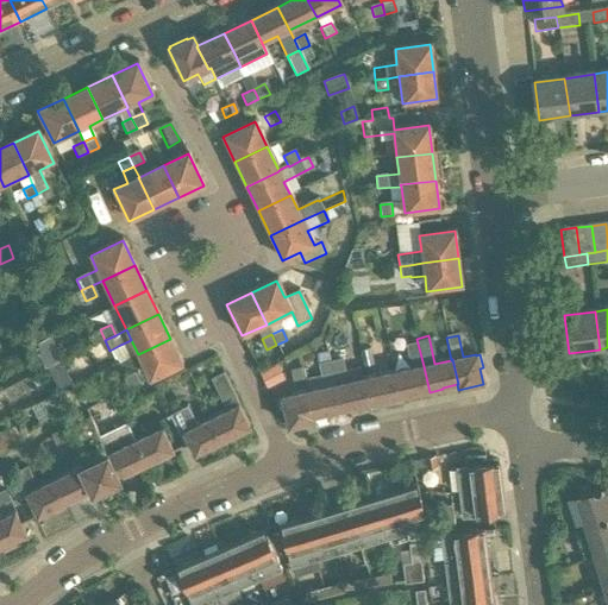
[(45,370),(60,363),(46,339),(33,346),(45,370)]
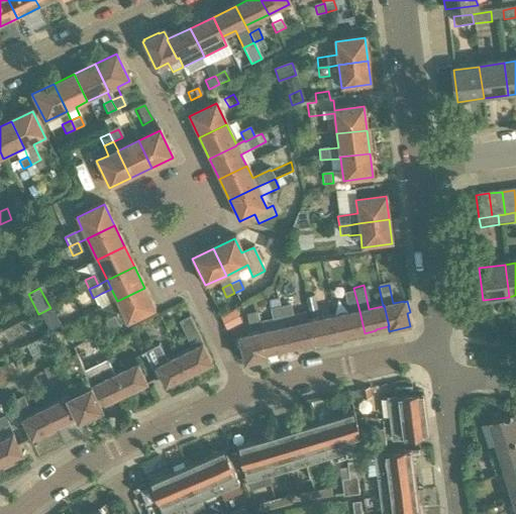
[(144,288),(117,301),(127,322),(155,309),(144,288)]
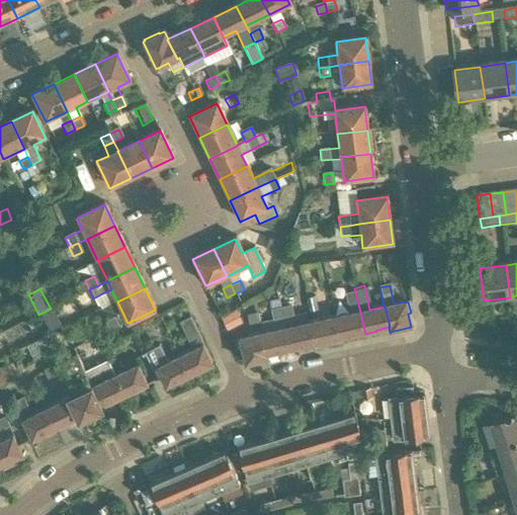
[(360,312),(354,288),(344,290),(350,314),(336,317),(340,338),(353,335),(353,336),(365,334),(360,312)]
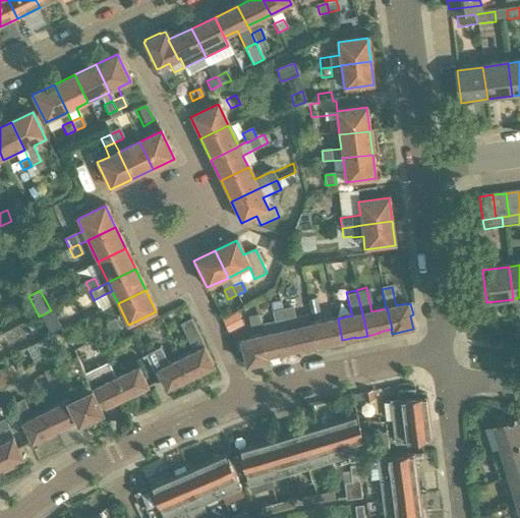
[(292,308),(283,310),(285,321),(294,319),(292,308)]
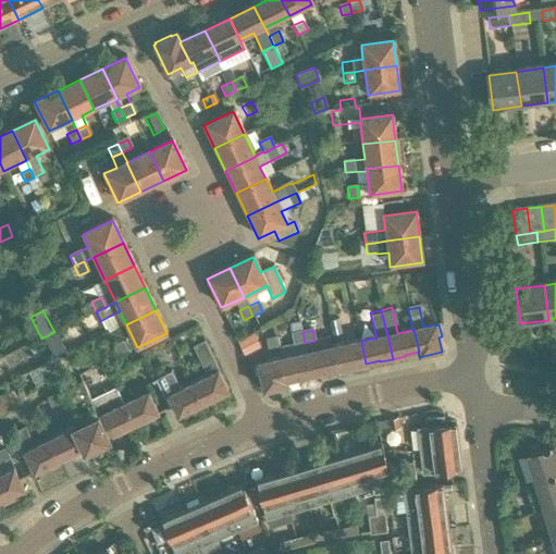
[(294,345),(305,343),(303,332),(301,332),(292,334),(294,345)]
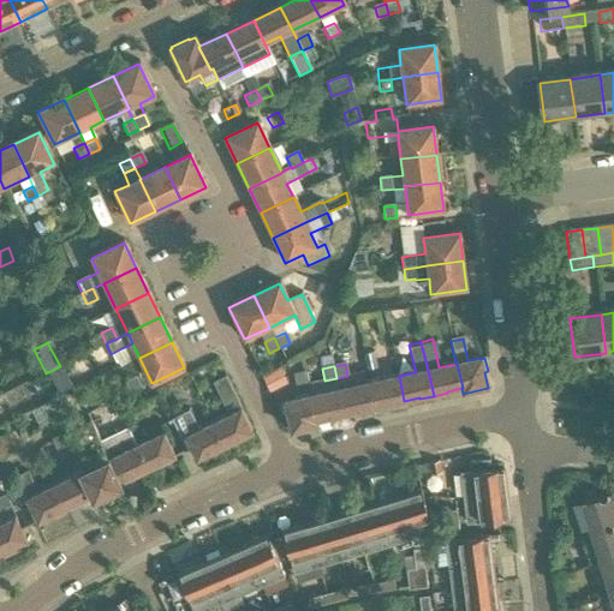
[(69,387),(61,373),(49,379),(57,393),(69,387)]
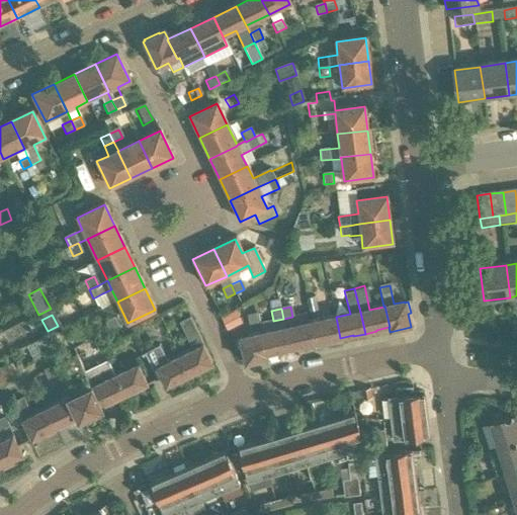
[(246,317),(248,326),(258,324),(256,315),(246,317)]
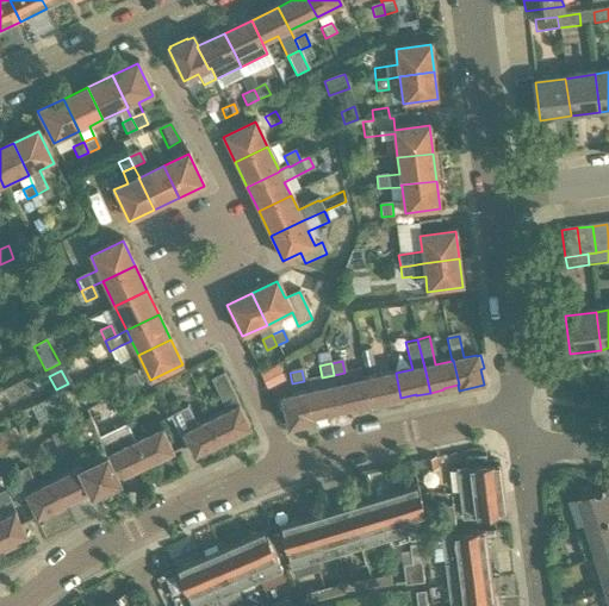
[(273,372),(262,378),(267,388),(279,383),(273,372)]
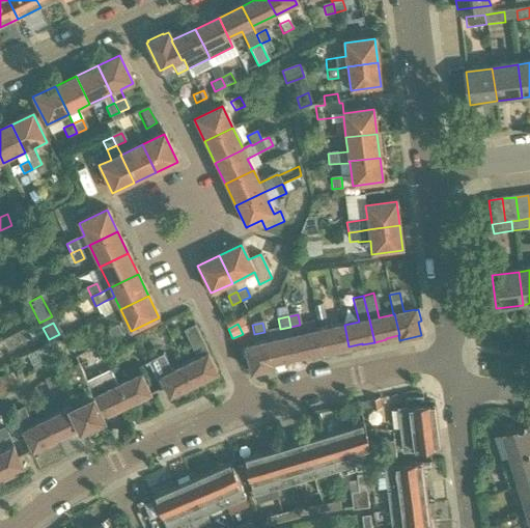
[(318,331),(324,352),(324,353),(350,348),(349,346),(344,325),(318,331)]
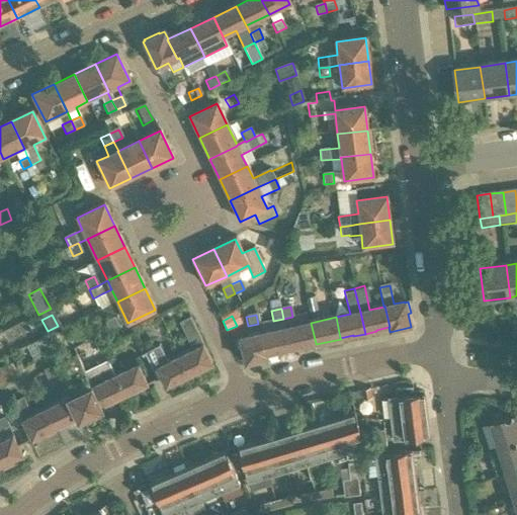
[(31,330),(38,327),(33,318),(26,321),(31,330)]
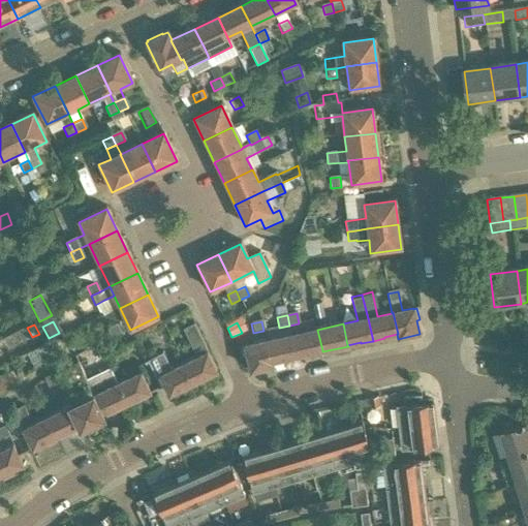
[(116,325),(106,330),(113,340),(122,335),(116,325)]
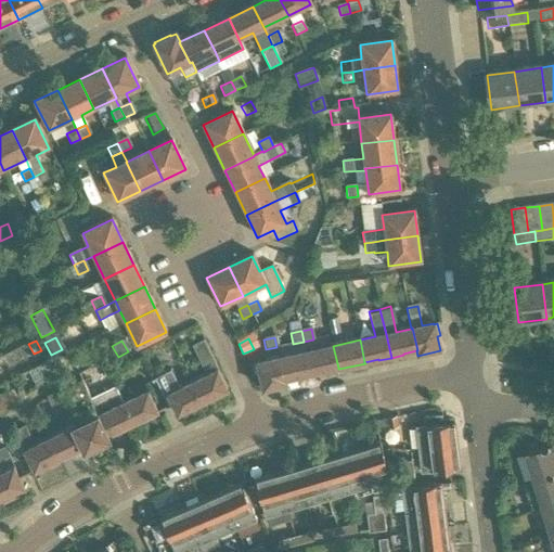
[(205,376),(192,383),(202,403),(215,397),(216,398),(228,393),(203,342),(192,347),(205,376)]
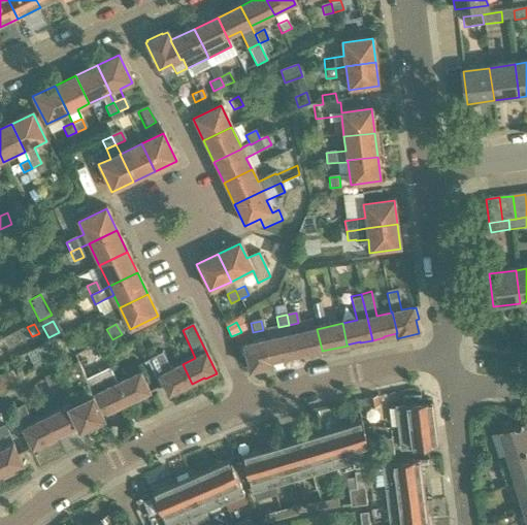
[(317,329),(291,334),(296,357),(307,354),(307,353),(322,350),(317,329)]
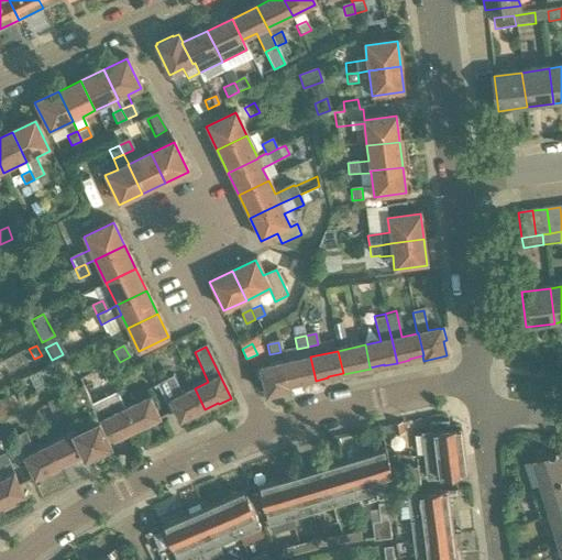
[(310,357),(283,363),(287,385),(288,385),(302,382),(302,384),(316,381),(310,357)]
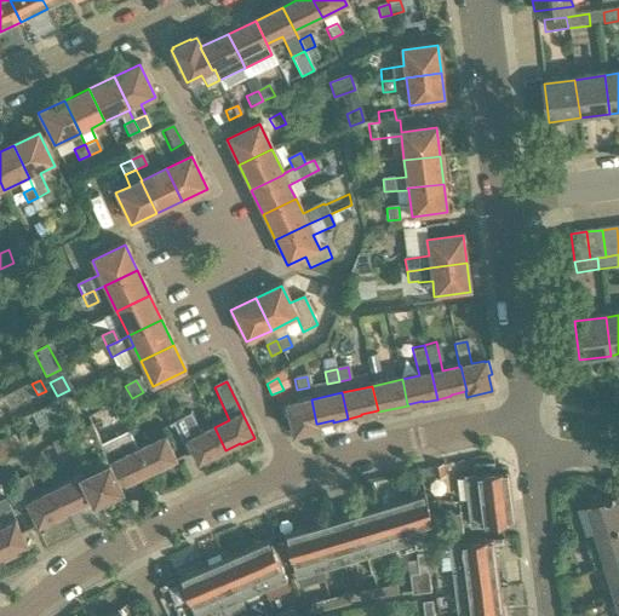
[(319,430),(317,424),(316,424),(311,399),(287,404),(287,406),(284,407),(286,420),(290,419),(293,435),(319,430)]
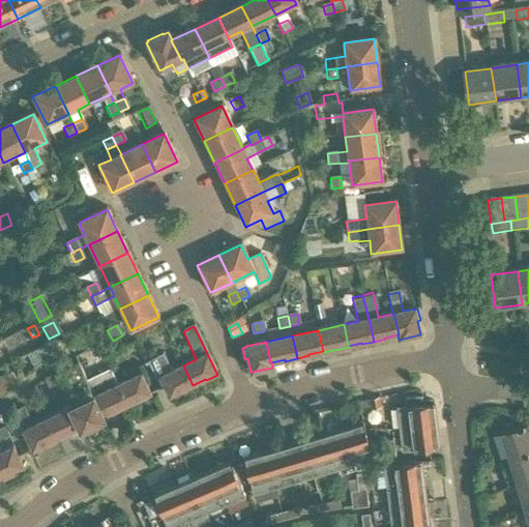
[(54,360),(47,347),(35,352),(42,366),(54,360)]
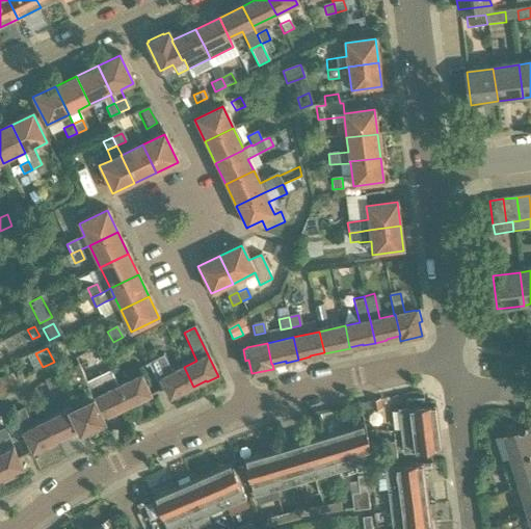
[(181,393),(193,387),(184,367),(160,378),(156,369),(165,365),(160,355),(151,360),(154,368),(148,371),(158,392),(165,388),(170,399),(182,394),(181,393)]
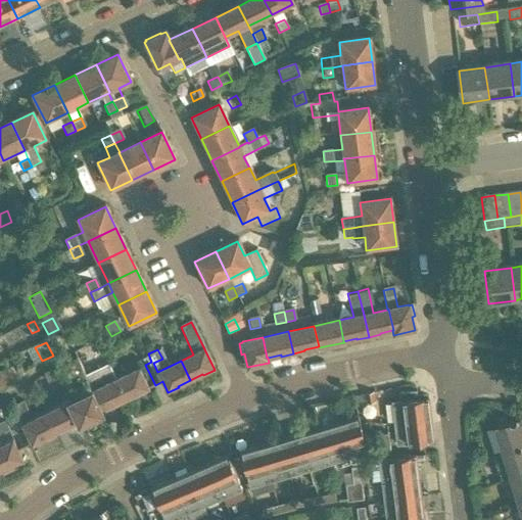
[(80,425),(103,414),(92,391),(87,380),(77,359),(43,375),(47,384),(62,377),(74,400),(68,403),(80,425)]
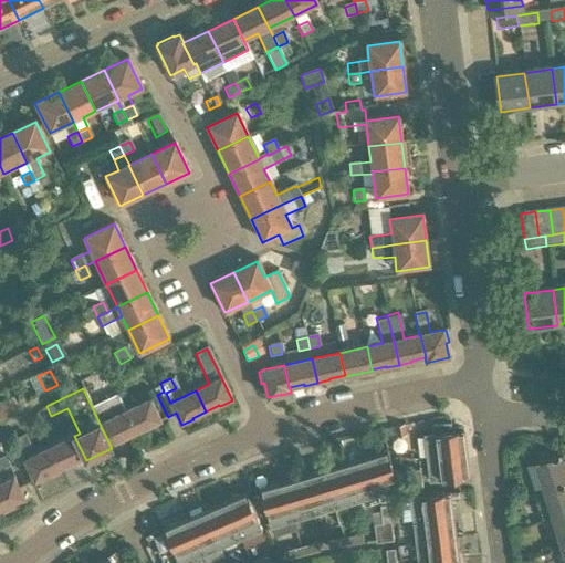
[(128,410),(138,431),(148,427),(148,428),(160,423),(159,420),(168,417),(157,395),(149,398),(150,399),(128,410)]
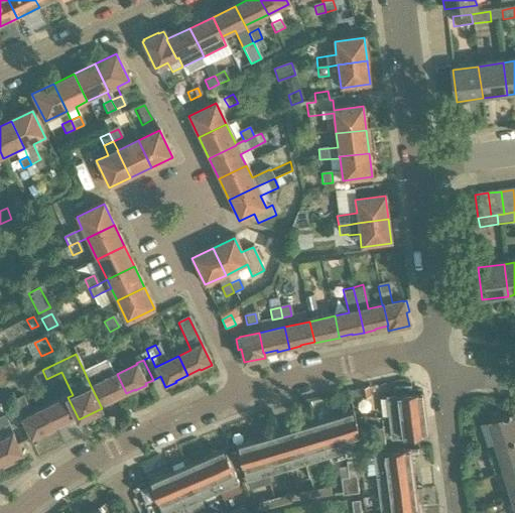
[(0,377),(2,381),(16,374),(11,364),(0,369),(0,377)]
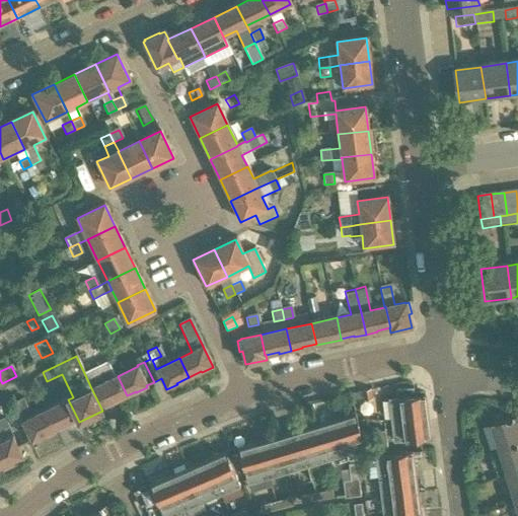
[(86,377),(91,388),(102,411),(113,406),(112,402),(127,395),(118,376),(100,384),(95,373),(86,377)]
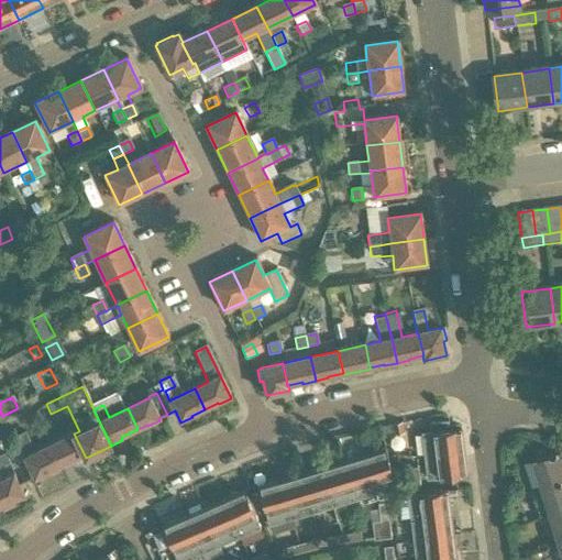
[(463,453),(460,430),(449,431),(448,423),(429,425),(430,434),(420,435),(423,458),(463,453)]
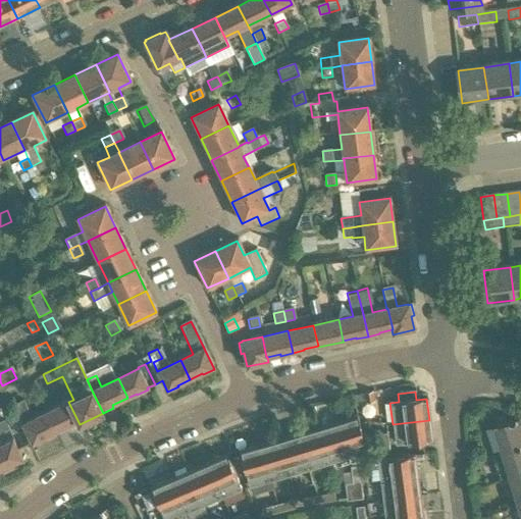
[(374,403),(372,393),(364,395),(366,405),(374,403)]
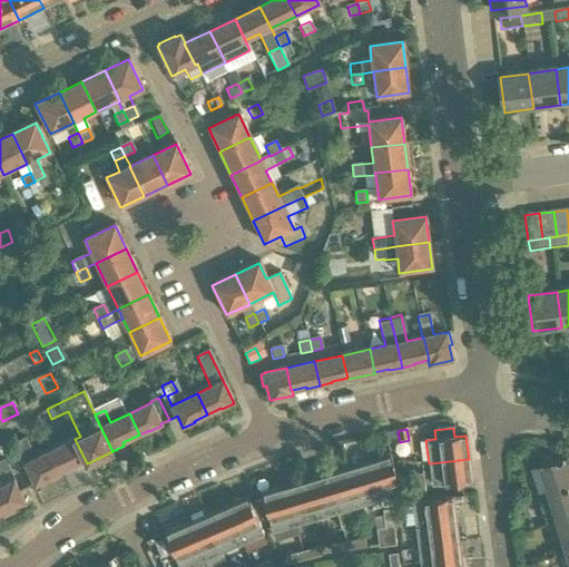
[(75,439),(50,451),(60,472),(75,466),(76,469),(87,463),(75,439)]
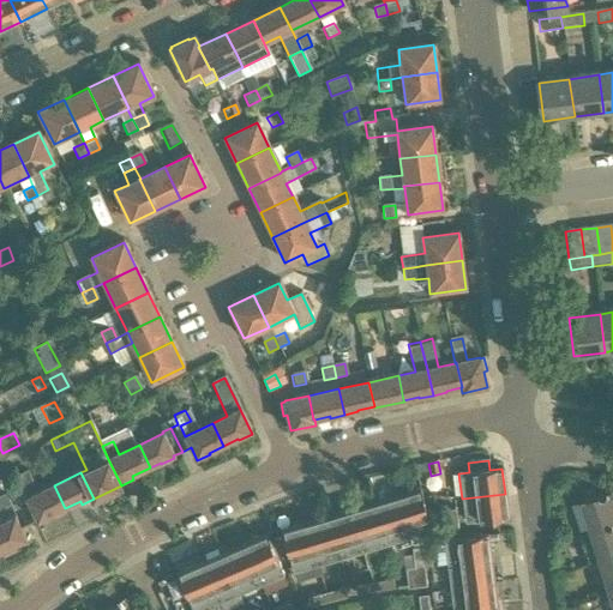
[(50,515),(65,508),(54,485),(37,493),(28,473),(17,479),(26,499),(38,523),(52,517),(50,515)]
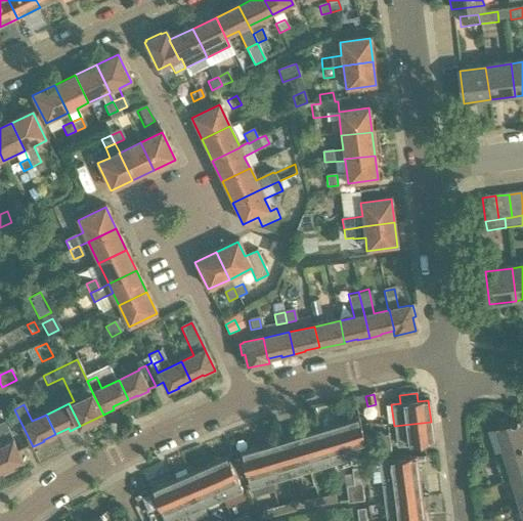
[(338,425),(349,460),(368,454),(365,442),(374,440),(368,424),(360,426),(358,419),(338,425)]
